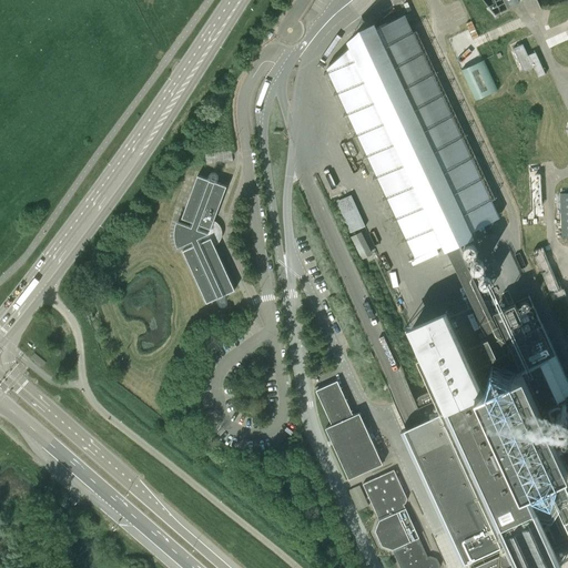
[(503,0),(485,0),(492,14),(506,8),(503,0)]
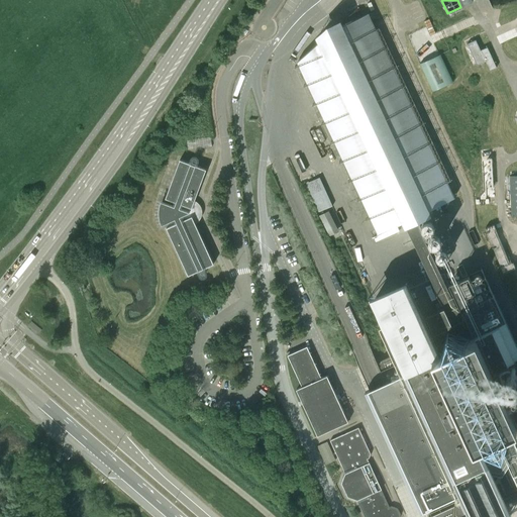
[(298,63),(378,232),(453,197),(368,14),(330,32),(298,63)]
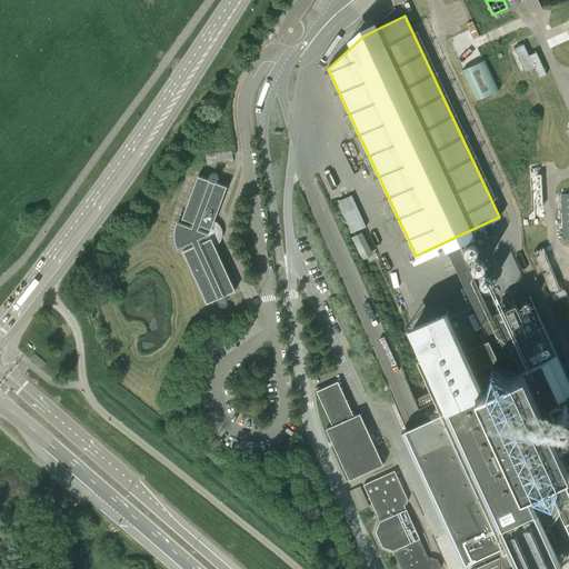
[(525,72),(535,68),(523,45),(515,49),(525,72)]
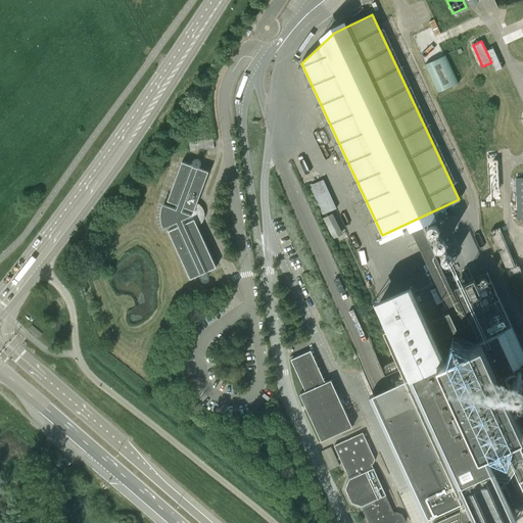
[(445,55),(425,64),(437,92),(458,83),(445,55)]
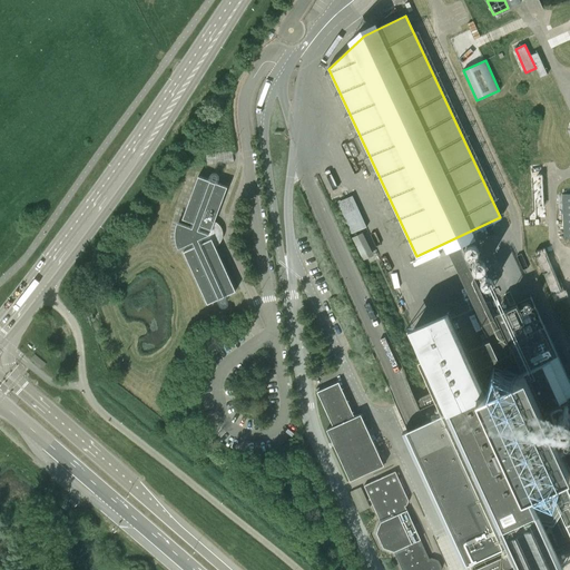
[(206,151),(206,164),(233,163),(232,150),(206,151)]
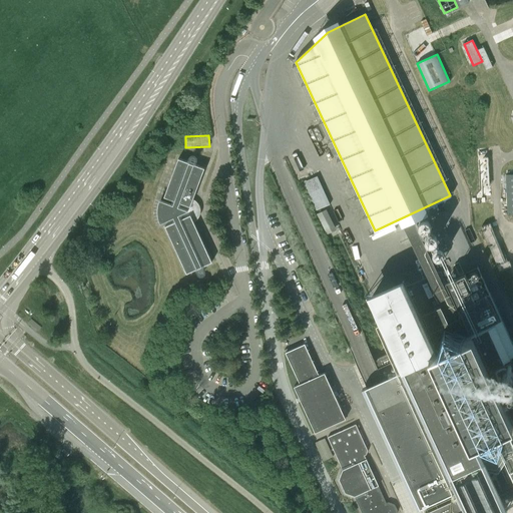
[(479,155),(481,194),(490,193),(487,154),(479,155)]
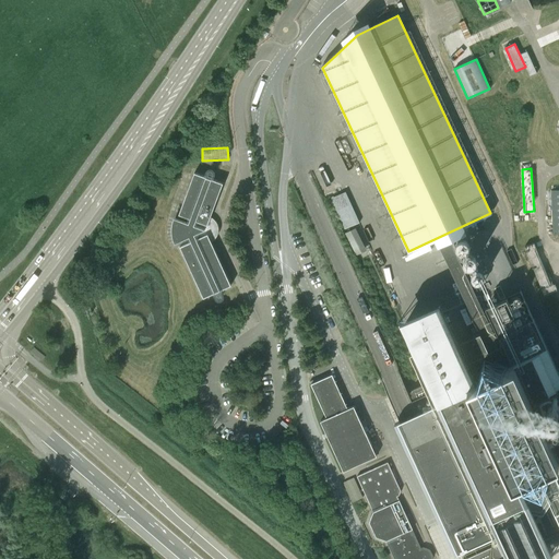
[(171,227),(171,232),(173,236),(173,239),(175,244),(181,240),(189,237),(191,241),(180,247),(203,298),(232,285),(216,253),(207,235),(212,233),(215,234),(215,233),(216,232),(216,230),(216,229),(216,228),(215,227),(215,226),(215,225),(212,226),(207,225),(216,200),(223,183),(194,173),(179,215),(190,218),(189,224),(181,221),(174,218),(173,223),(171,227)]
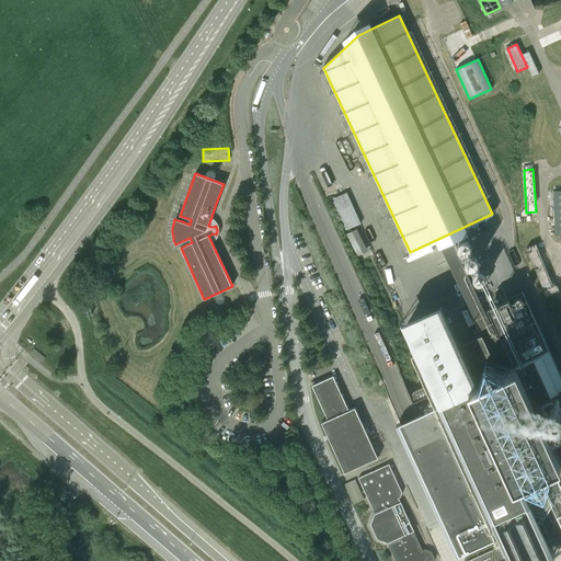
[(362,224),(347,193),(332,199),(345,230),(362,224)]
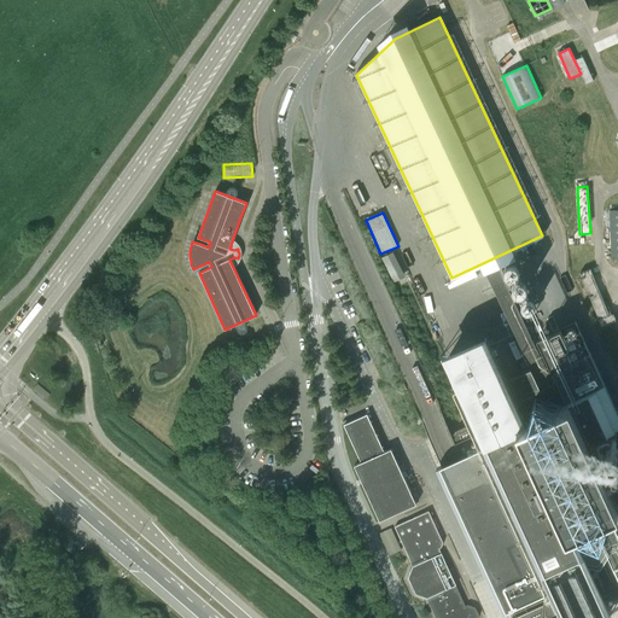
[(382,257),(394,283),(406,277),(394,252),(382,257)]
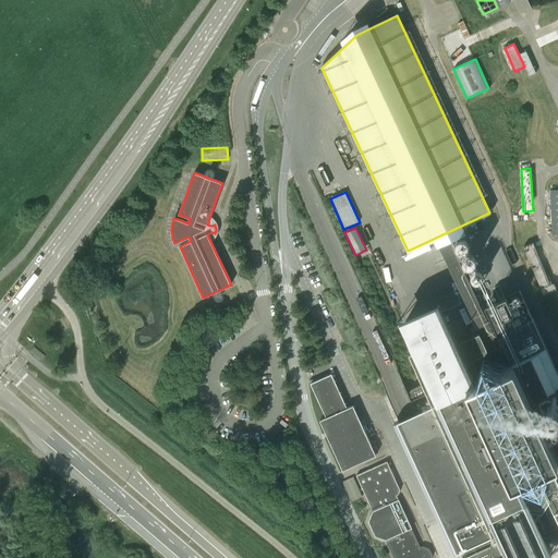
[(544,294),(556,289),(554,283),(550,284),(533,243),(524,246),(544,294)]
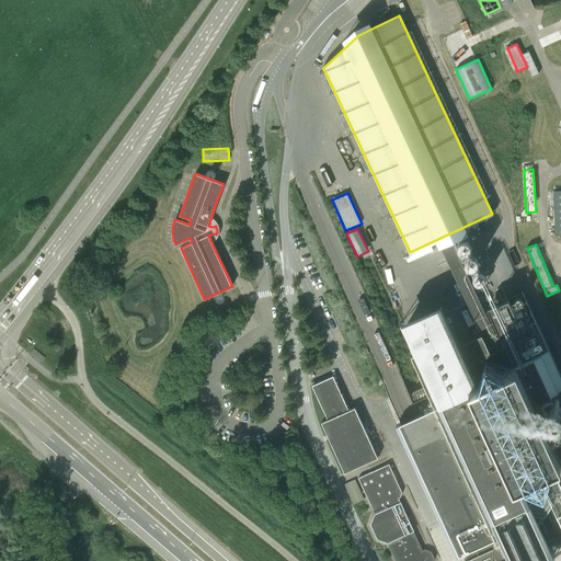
[(400,374),(382,381),(390,400),(399,419),(401,423),(396,425),(442,526),(455,554),(460,552),(500,534),(491,515),(513,506),(519,521),(525,533),(465,560),(541,560),(550,557),(531,514),(515,479),(536,469),(554,507),(547,511),(554,526),(560,523),(560,456),(556,458),(550,445),(560,439),(560,419),(558,412),(557,412),(554,412),(553,412),(552,411),(551,410),(550,409),(549,407),(549,404),(549,403),(550,401),(552,399),(550,395),(560,390),(560,380),(536,322),(519,330),(514,318),(516,317),(511,304),(489,313),(496,330),(455,347),(438,310),(408,323),(425,362),(434,381),(413,391),(413,392),(410,395),(400,374)]
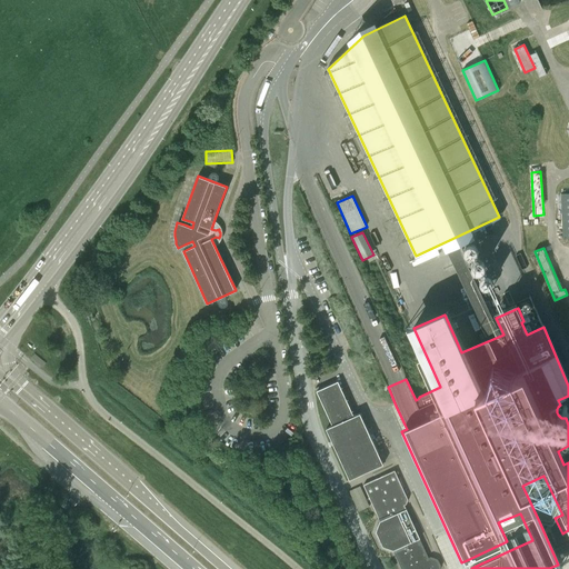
[(327,429),(350,479),(383,465),(360,413),(353,417),(338,381),(317,391),(332,426),(327,429)]
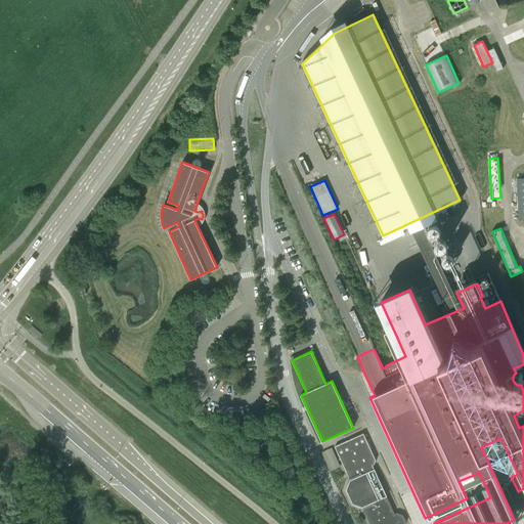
[(363,434),(335,447),(350,480),(346,490),(352,504),(361,508),(368,523),(404,523),(405,522),(402,515),(396,513),(394,514),(372,466),(375,465),(376,461),(363,434)]
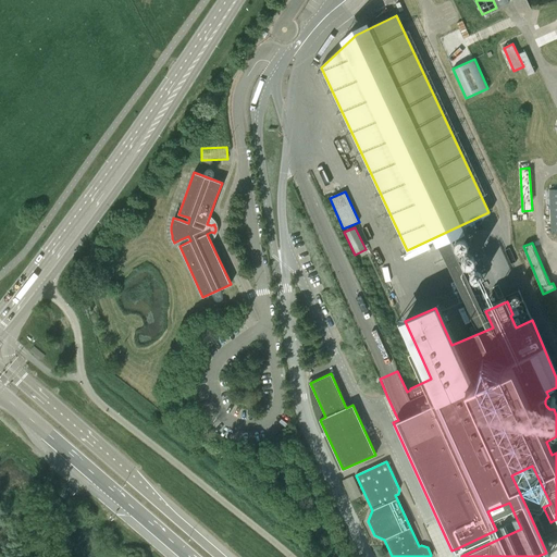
[(344,478),(349,498),(359,496),(354,475),(344,478)]
